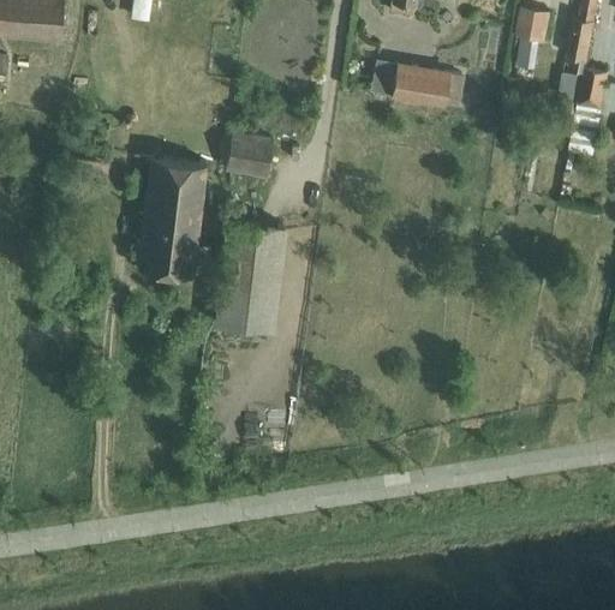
[(0,0),(0,36),(59,41),(61,0),(0,0)]
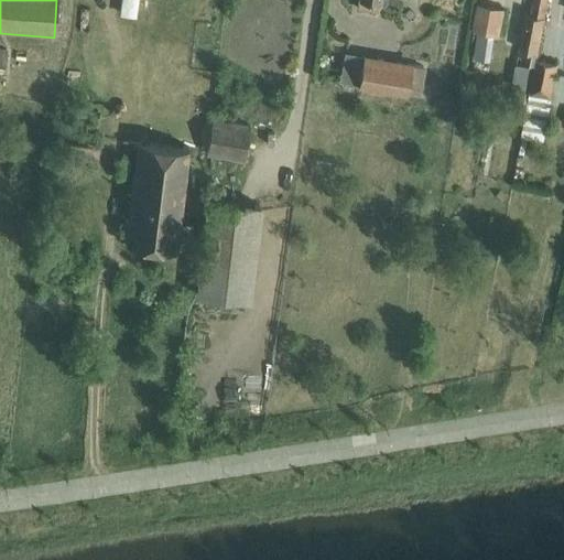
[(121,0),(119,18),(136,20),(138,0),(121,0)]
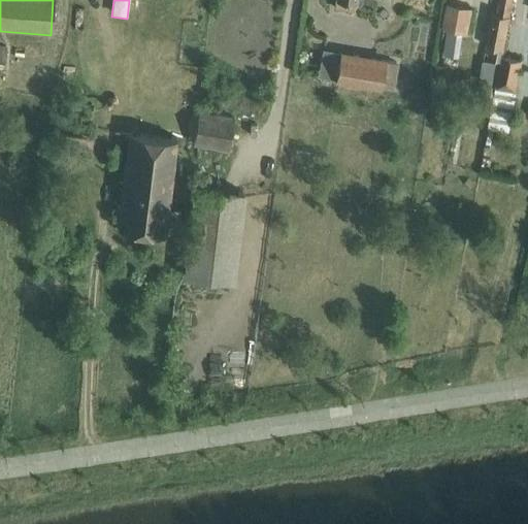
[(335,0),(334,10),(354,14),(356,0),(335,0)]
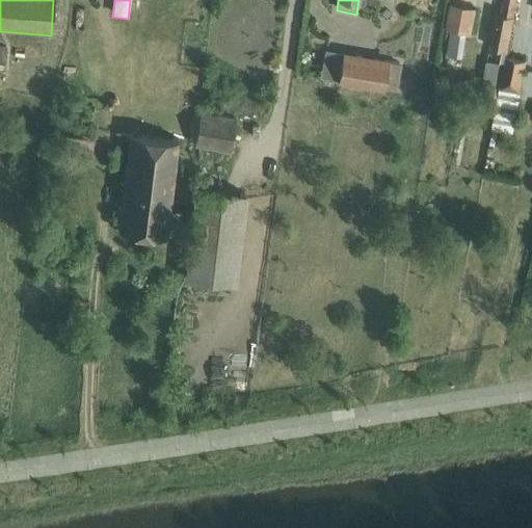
[(504,64),(505,58),(516,0),(502,0),(501,17),(496,16),(488,50),(497,51),(495,62),(504,64)]
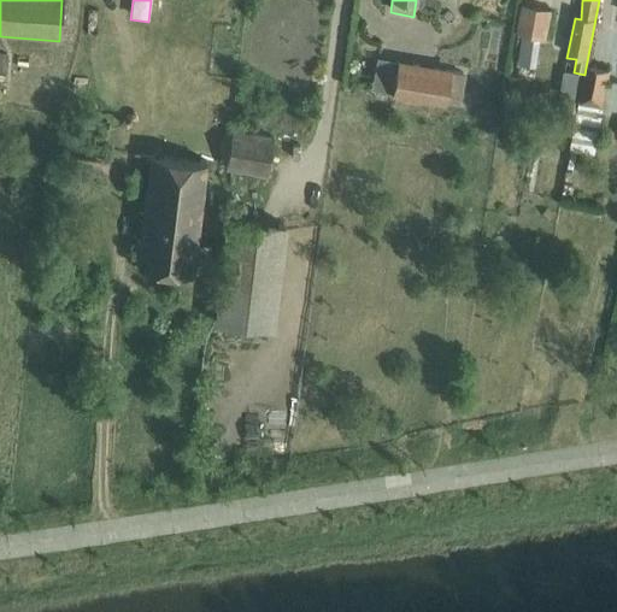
[(522,7),(517,36),(547,42),(552,13),(522,7)]
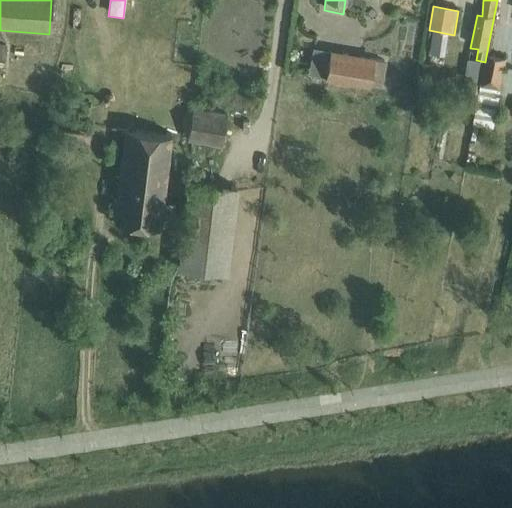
[(433,34),(430,56),(445,58),(448,36),(433,34)]
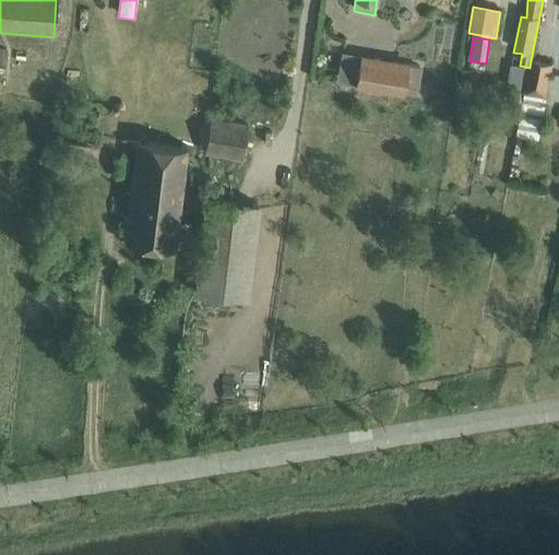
[(355,87),(360,59),(342,56),(336,84),(355,87)]
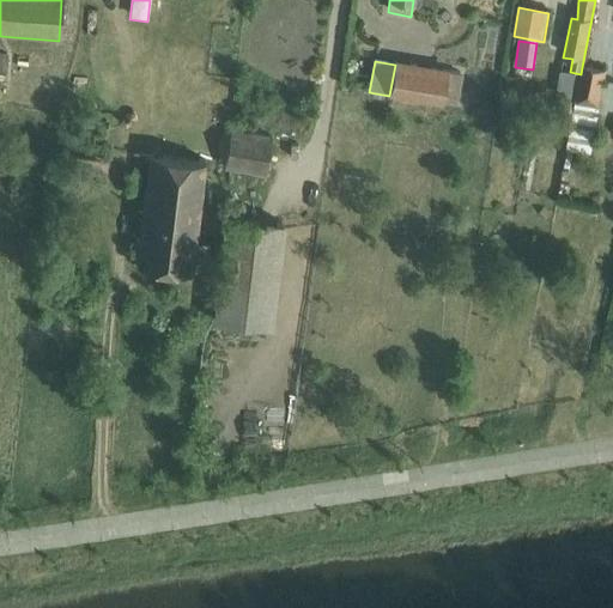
[(395,65),(389,96),(389,98),(442,107),(443,104),(457,107),(462,77),(448,74),(449,72),(396,62),(395,65)]
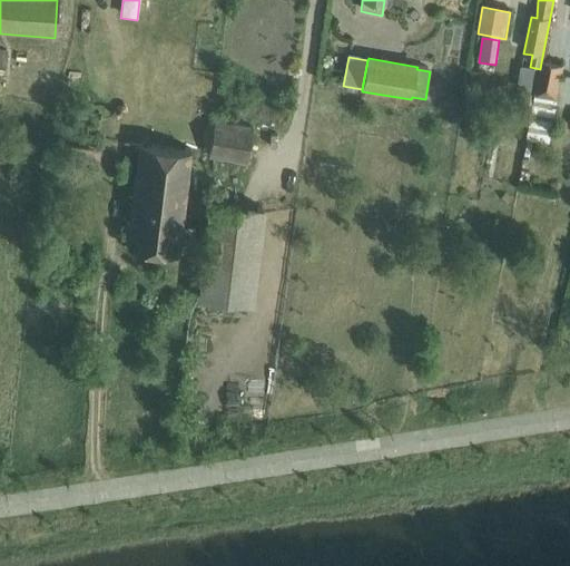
[(534,97),(530,123),(526,142),(550,146),(558,103),(558,101),(563,68),(541,62),(540,69),(534,97)]
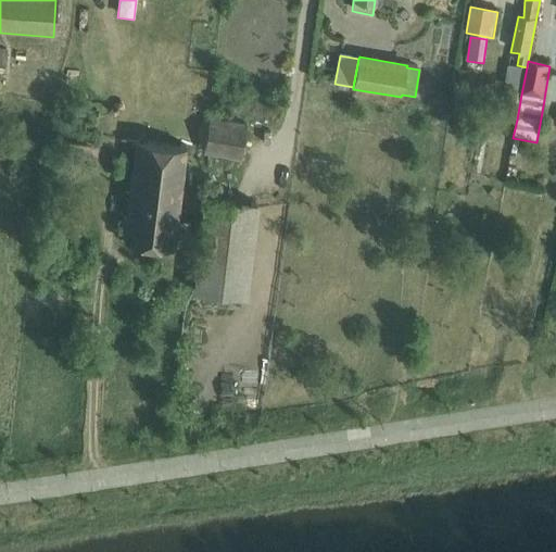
[(508,66),(504,88),(518,91),(522,69),(508,66)]
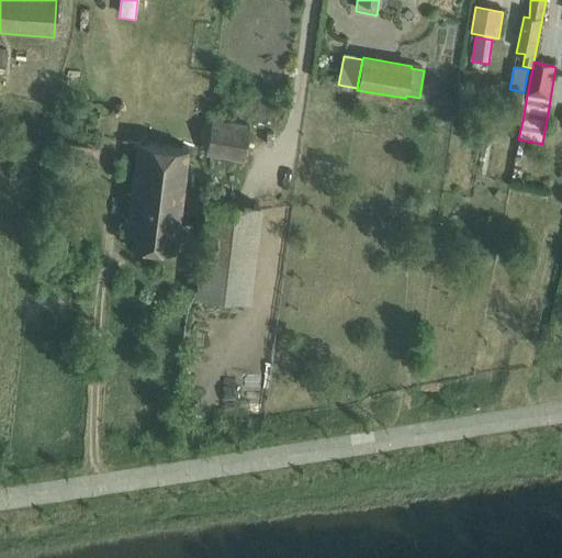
[(523,121),(527,96),(514,92),(509,118),(523,121)]
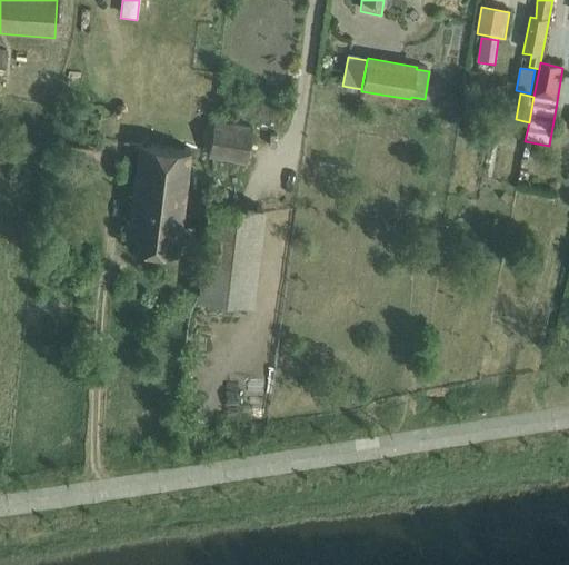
[(209,152),(209,159),(247,166),(252,129),(213,121),(209,152)]
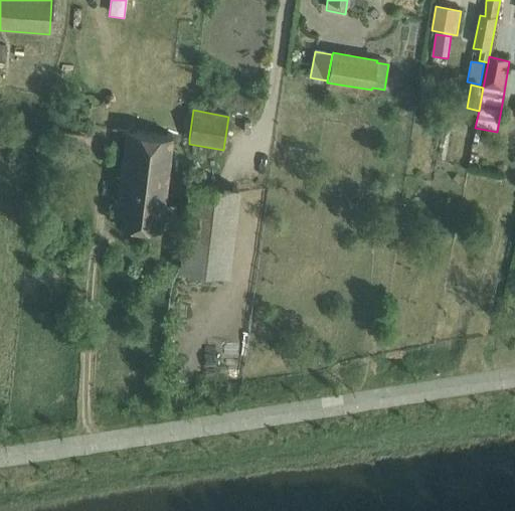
[(189,144),(189,138),(125,132),(114,224),(147,229),(145,245),(160,246),(168,178),(184,180),(189,144)]
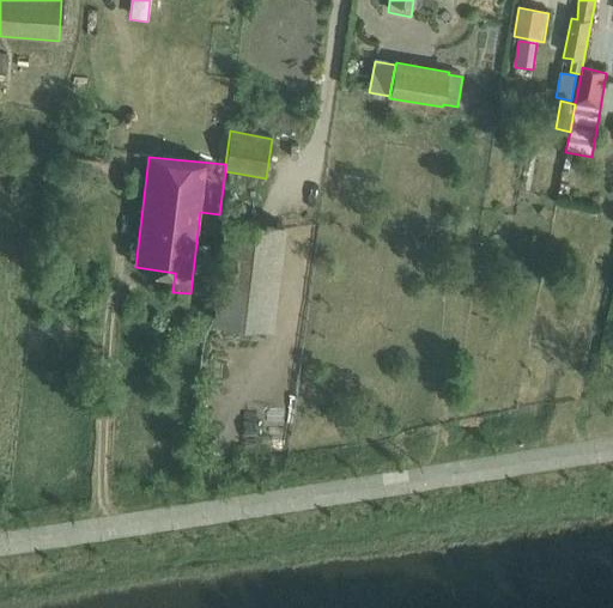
[(225,219),(216,323),(271,328),(285,225),(225,219)]
